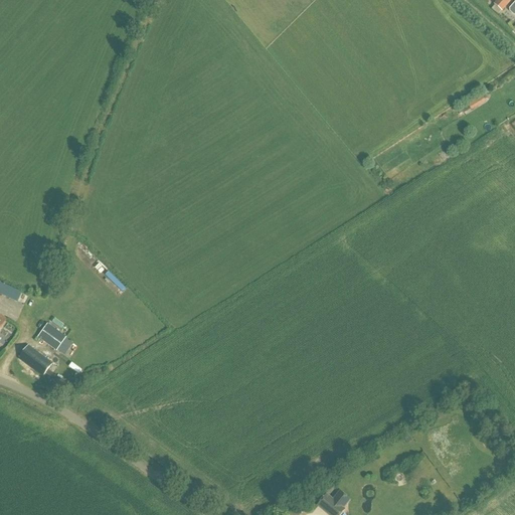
[(502,12),(512,0),(497,0),(494,5),(502,12)]
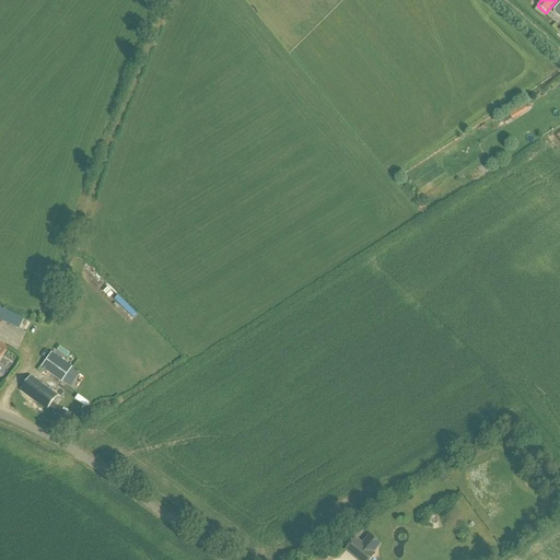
[(0,322),(3,324),(4,322),(19,328),(24,317),(0,305),(0,322)]
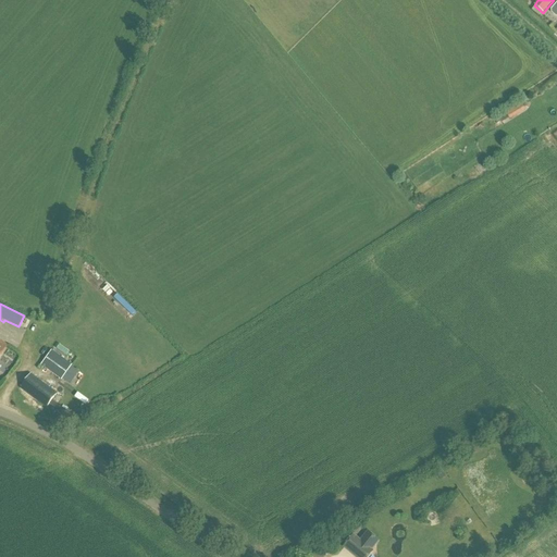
[(61,381),(72,364),(51,350),(40,366),(61,381)]
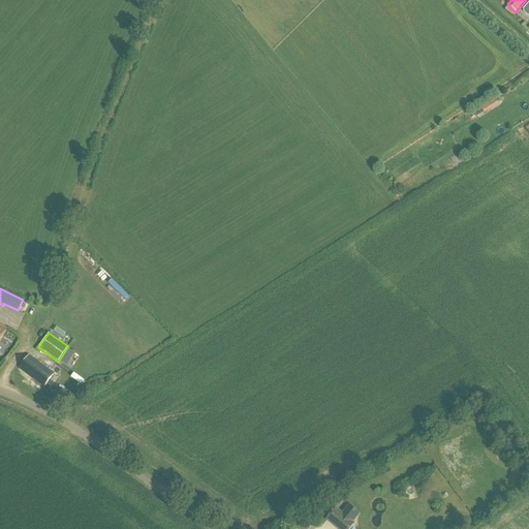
[(43,387),(55,373),(29,354),(19,369),(43,387)]
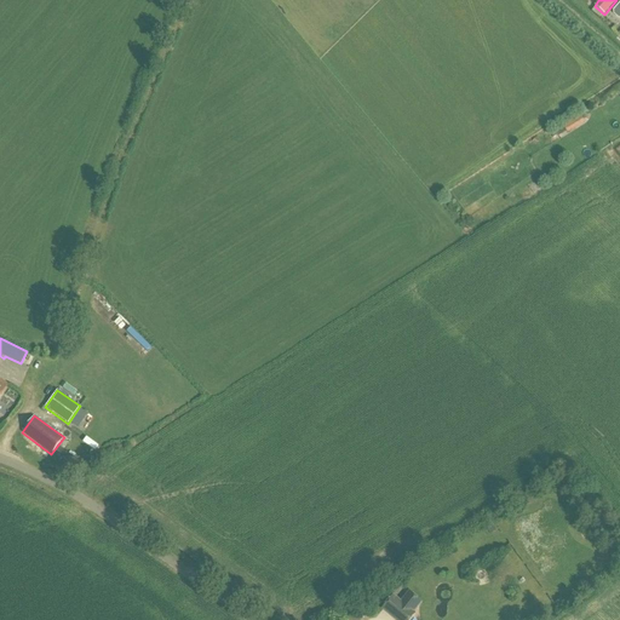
[(491,534),(498,529),(494,524),(487,529),(491,534)]
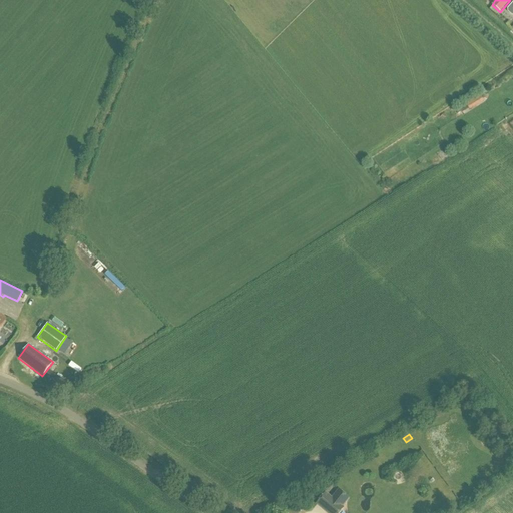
[(341,507),(347,498),(338,491),(331,499),(324,494),(316,504),(327,512),(338,512),(342,508),(341,507)]
